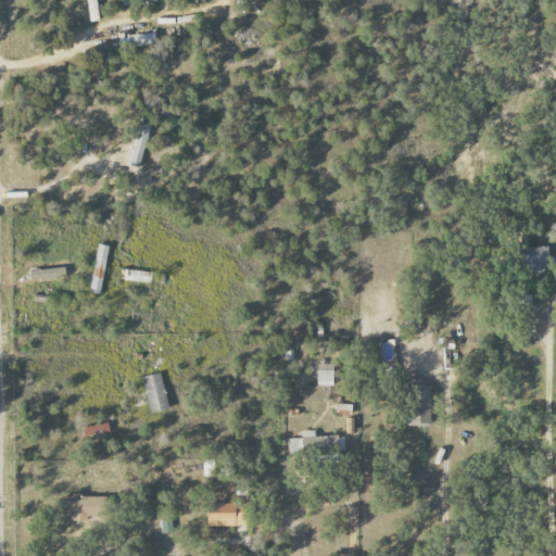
[(87,0),(88,22),(98,22),(96,0),(87,0)]
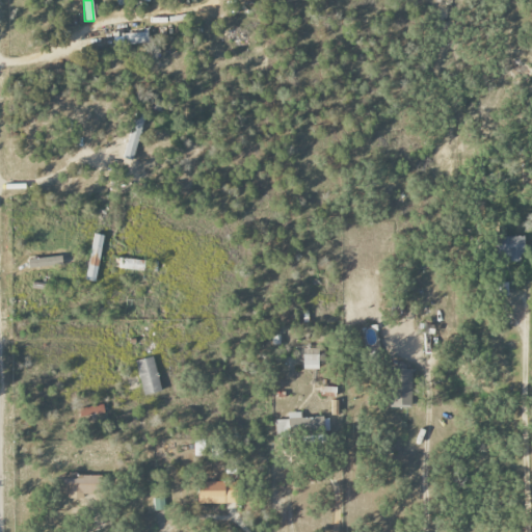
[(135,161),(143,114),(133,112),(126,159),(135,161)]
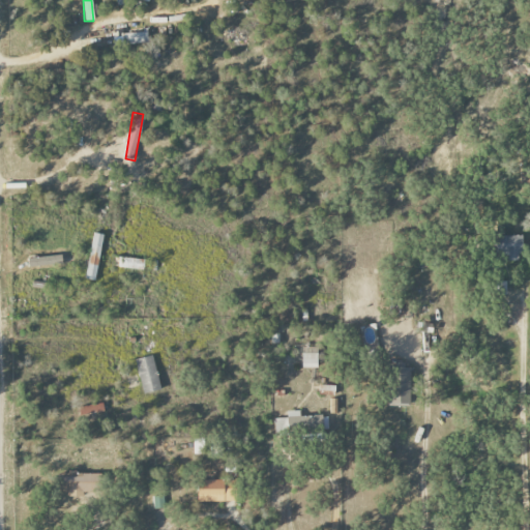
[(85,280),(95,281),(104,235),(94,233),(85,280)]
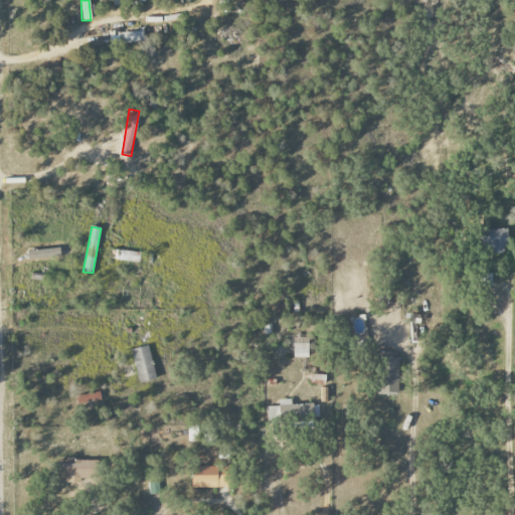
[(506,250),(507,229),(483,229),(483,250),(506,250)]
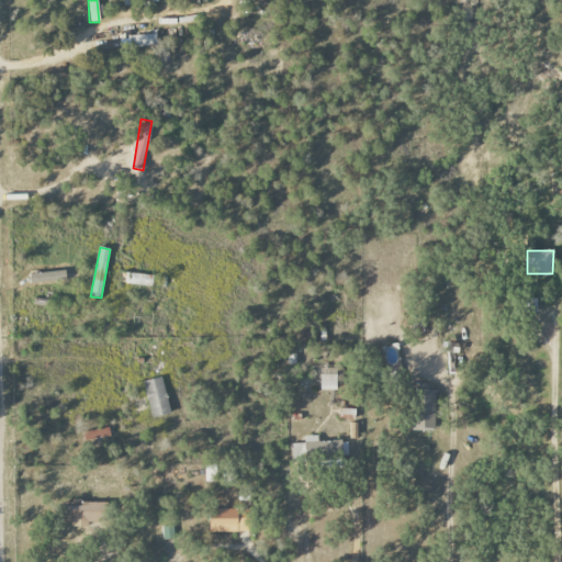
[(31,282),(65,281),(65,272),(31,273),(31,282)]
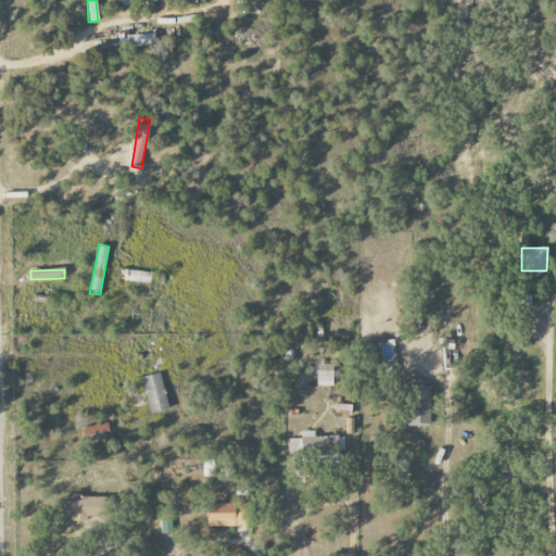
[(151,273),(123,270),(122,281),(151,283),(151,273)]
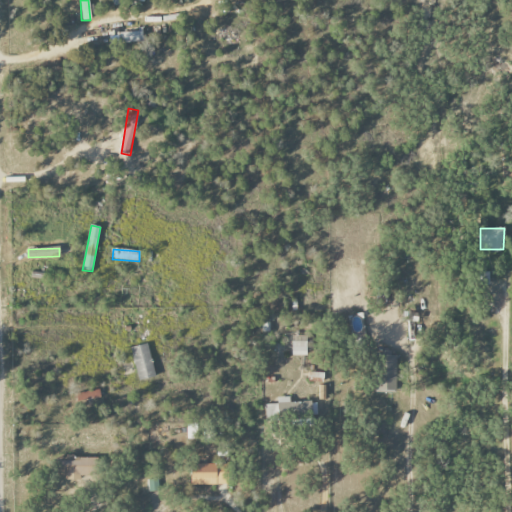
[(306,356),(306,336),(292,336),(292,356),(306,356)]
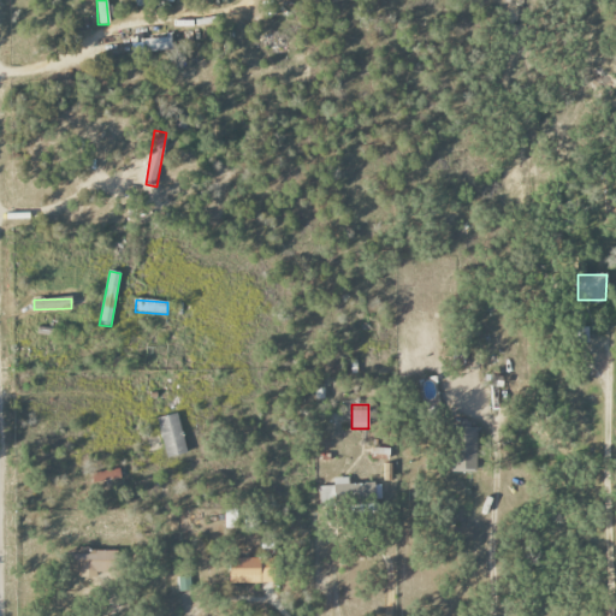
[(165,457),(185,454),(179,413),(158,416),(165,457)]
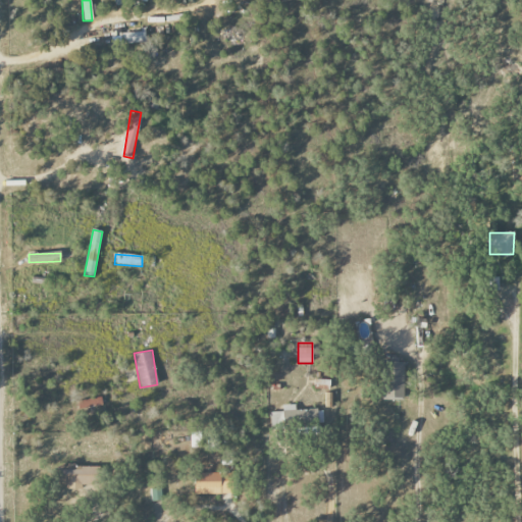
[(403,399),(405,363),(383,362),(382,398),(403,399)]
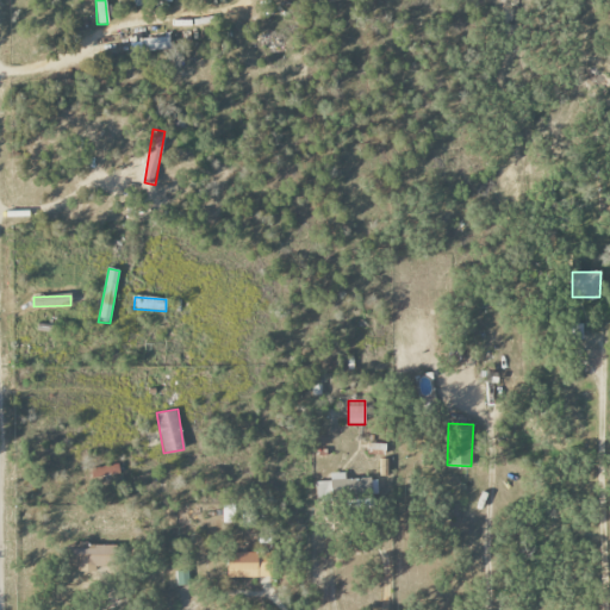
[(316,481),(316,499),(378,498),(378,479),(344,480),(344,473),(330,474),(330,481),(316,481)]
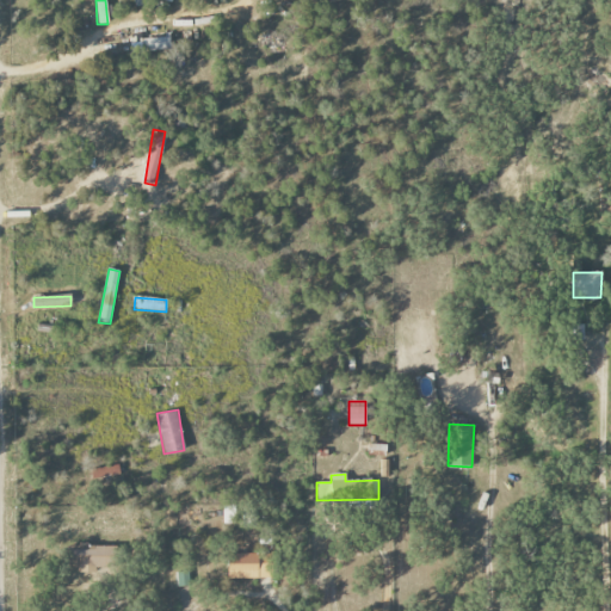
[(112,569),(112,545),(68,544),(67,568),(112,569)]
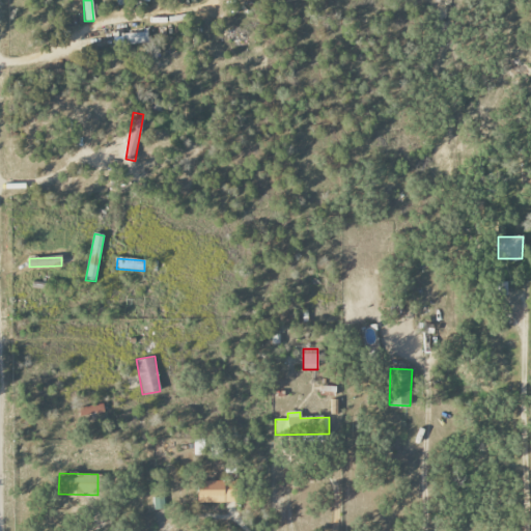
[(197,501),(234,503),(235,481),(198,480),(197,501)]
